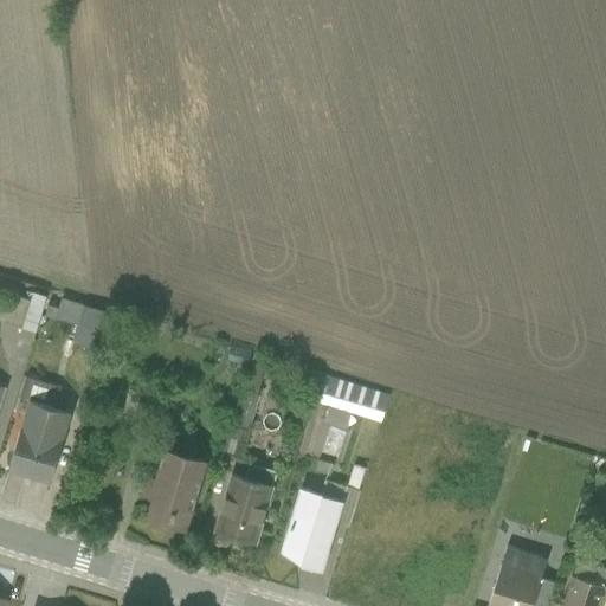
[(20,333),(34,337),(50,285),(30,279),(26,290),(32,291),(31,297),(13,291),(4,318),(23,324),(20,333)]
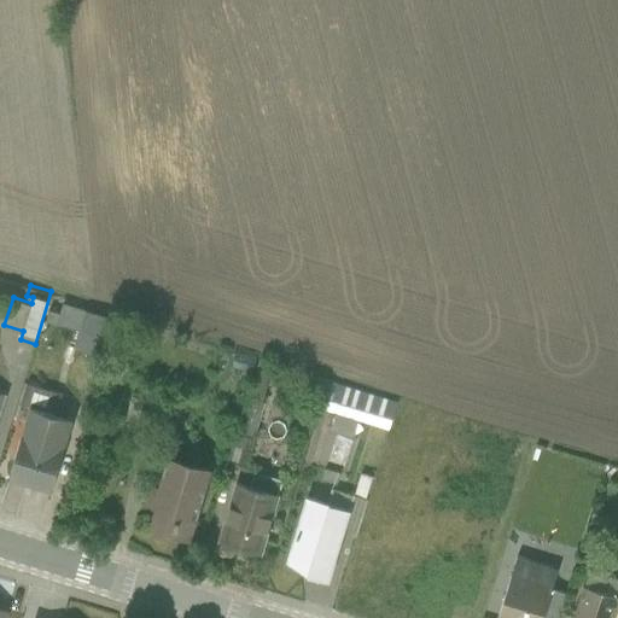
[(74,345),(104,354),(114,316),(62,301),(60,312),(48,308),(46,319),(79,328),(74,345)]
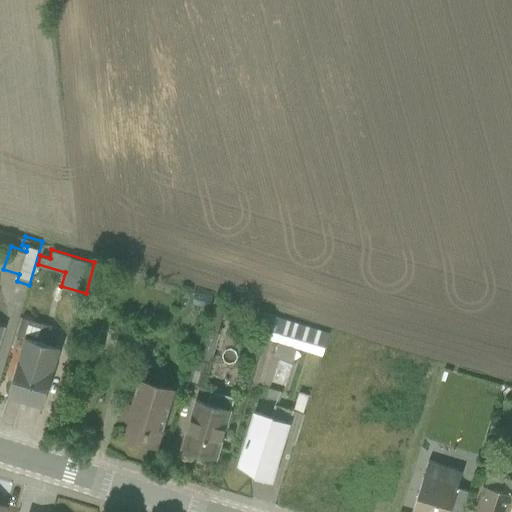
[(215,296),(197,357),(210,360),(228,300),(215,296)]
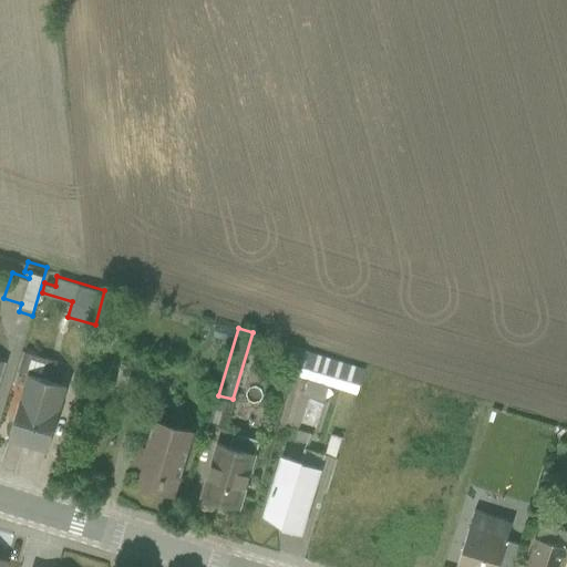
[(277,356),(296,362),(300,348),(281,342),(277,356)]
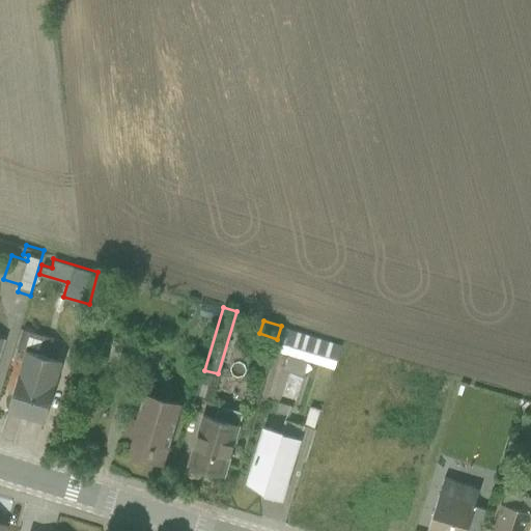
[(281,326),(277,339),(274,351),(288,355),(284,367),(306,373),(310,362),(324,365),(331,340),(281,326)]
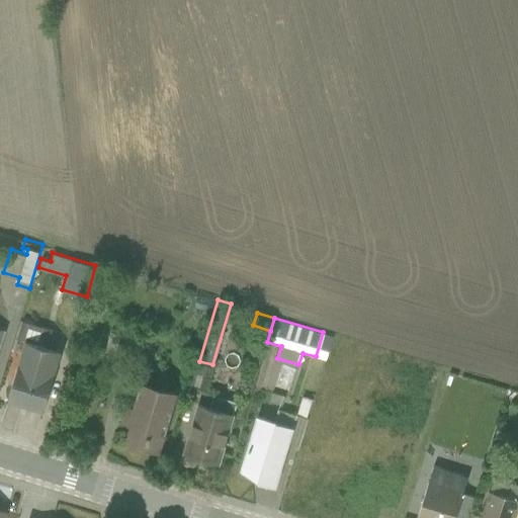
[(8,399),(42,410),(62,348),(47,342),(50,328),(22,319),(16,336),(26,340),(8,399)]
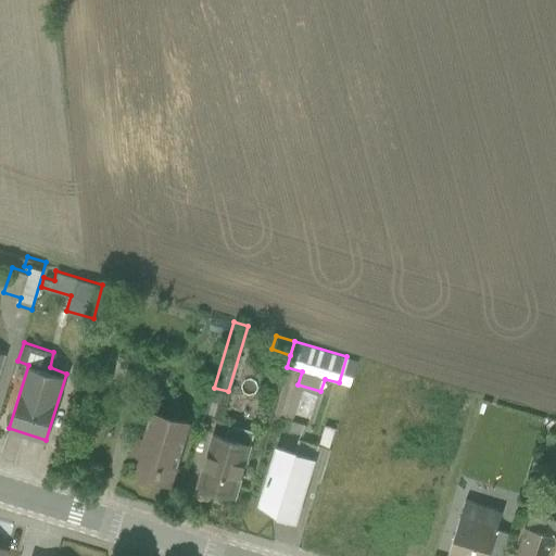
[(113,376),(124,379),(129,357),(118,355),(113,376)]
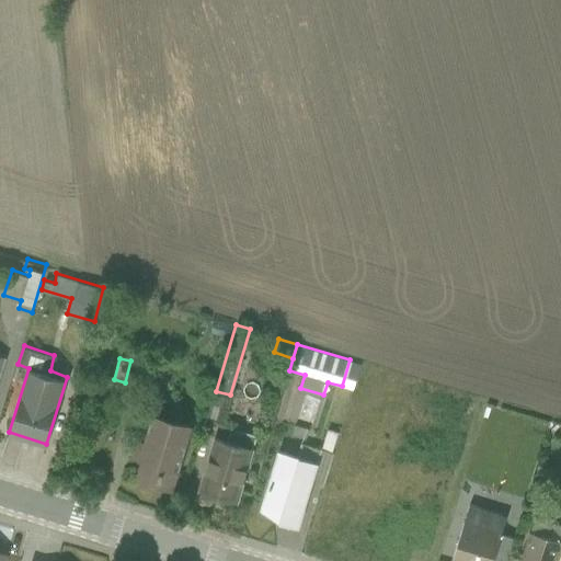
[(172,484),(173,485),(194,421),(153,409),(138,457),(144,458),(138,474),(139,474),(139,473),(172,483),(172,484)]
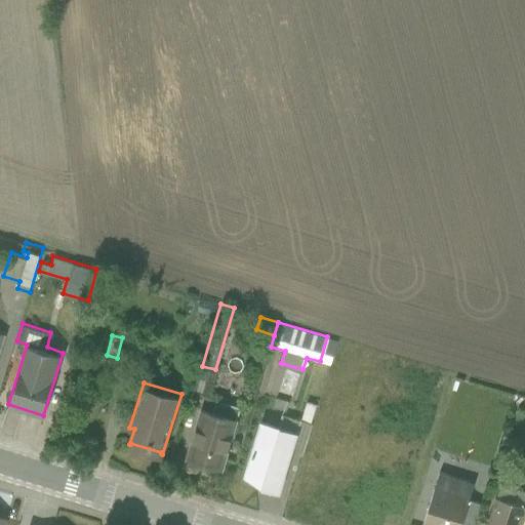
[(188,456),(223,467),(241,405),(216,398),(213,409),(202,406),(188,456)]
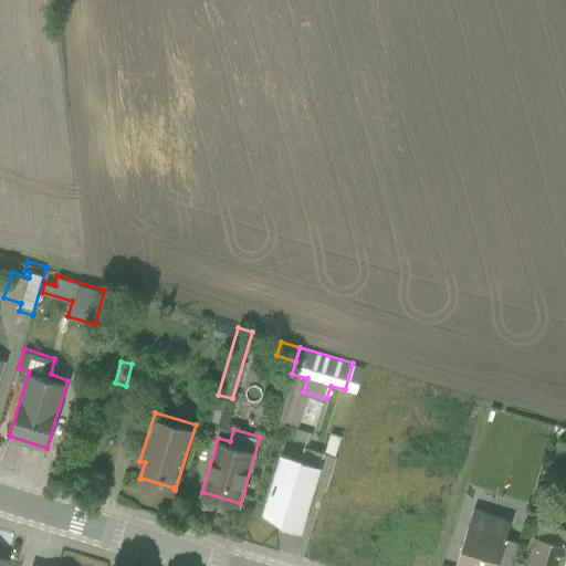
[(262,517),(301,528),(315,480),(327,484),(336,454),(335,454),(341,433),(331,431),(325,451),(304,446),(301,458),(282,452),(262,517)]
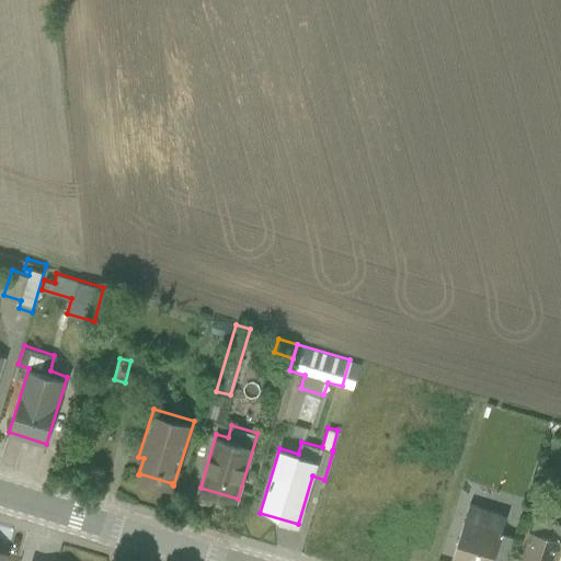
[(492,560),(505,522),(484,515),(482,524),(465,518),(451,560),(492,560)]
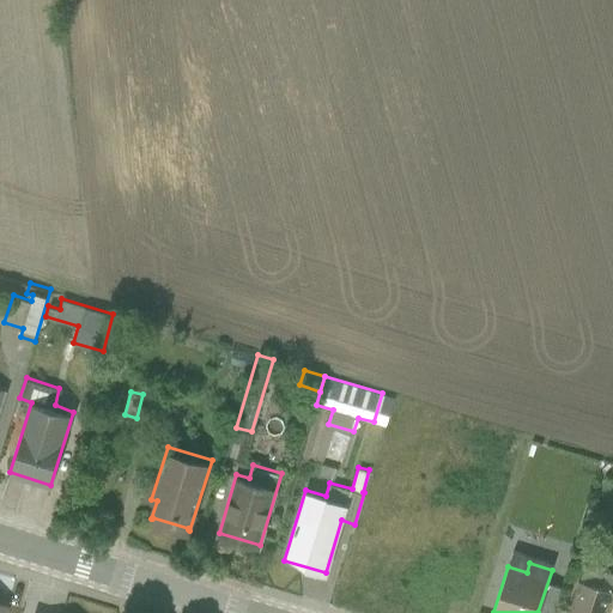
[(568,612),(612,612),(612,571),(584,563),(568,612)]
